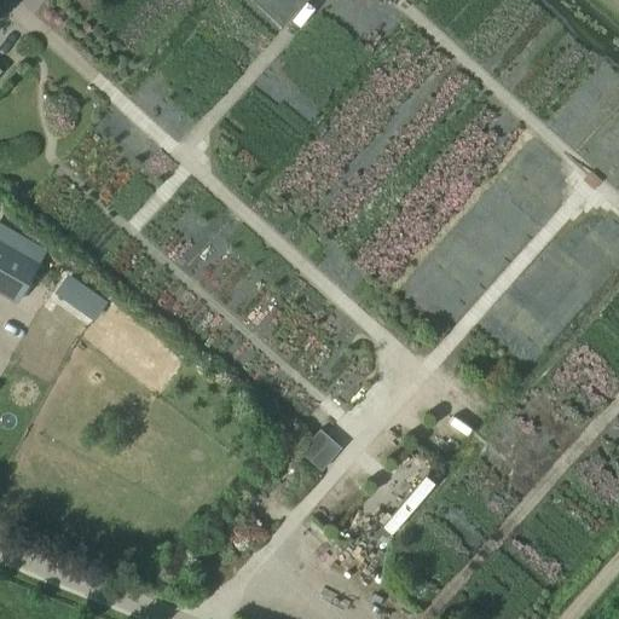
[(0,246),(0,293),(17,304),(39,268),(0,246)]
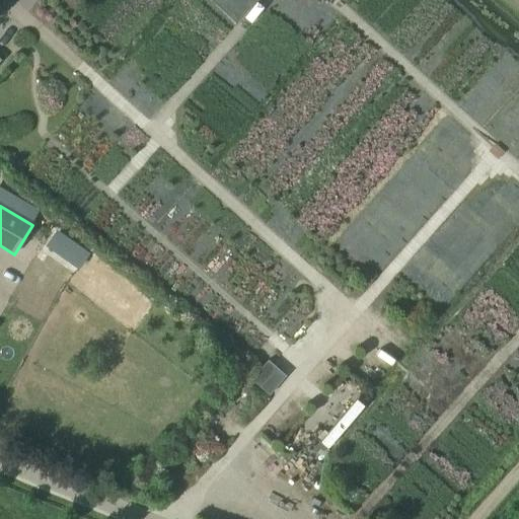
[(332,239),(348,224),(336,211),(319,226),(332,239)]
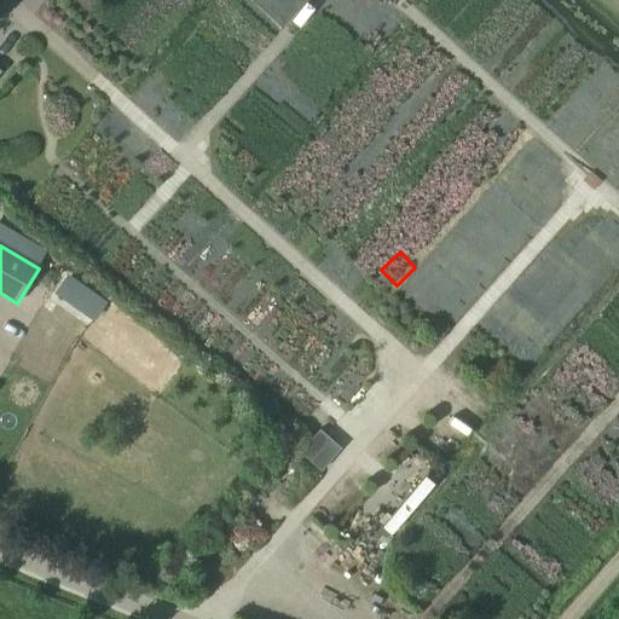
[(318,429),(299,451),(320,469),(340,447),(318,429)]
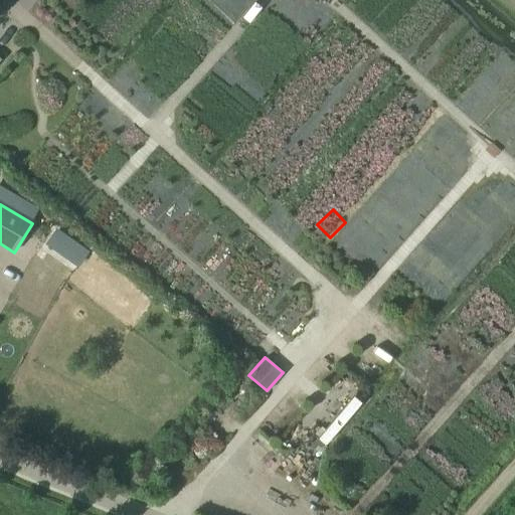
[(245,514),(216,504),(212,514),(215,514),(245,514)]
